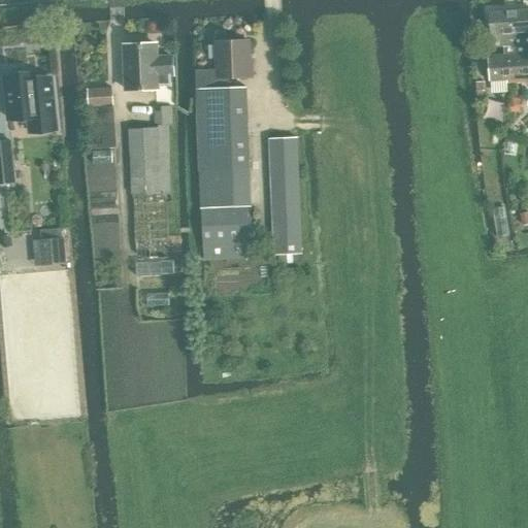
[(527,53),(526,54),(525,44),(527,44),(527,10),(512,12),(516,55),(513,55),(516,83),(527,81),(527,53)]
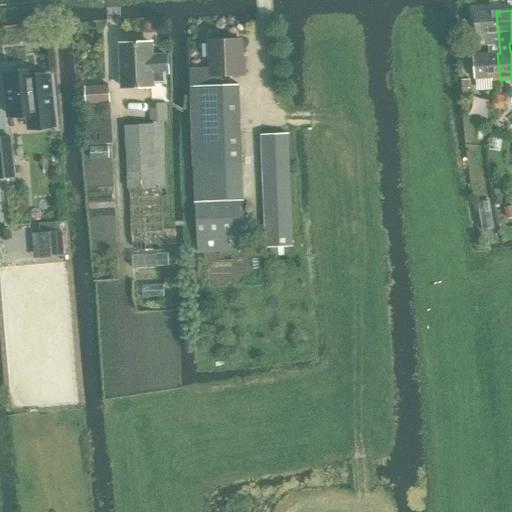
[(500,53),(496,12),(475,13),(477,46),(488,45),(488,53),(474,54),(475,80),(491,79),(491,81),(500,80),(497,53),(500,53)]
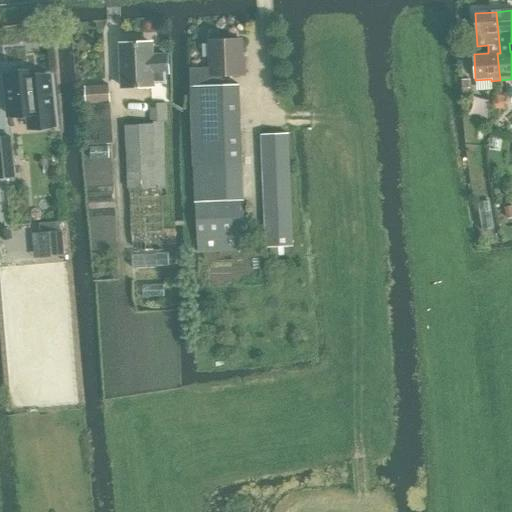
[(222,85),(222,76),(243,75),(241,40),(209,42),(210,67),(190,68),(191,87),(222,85)]
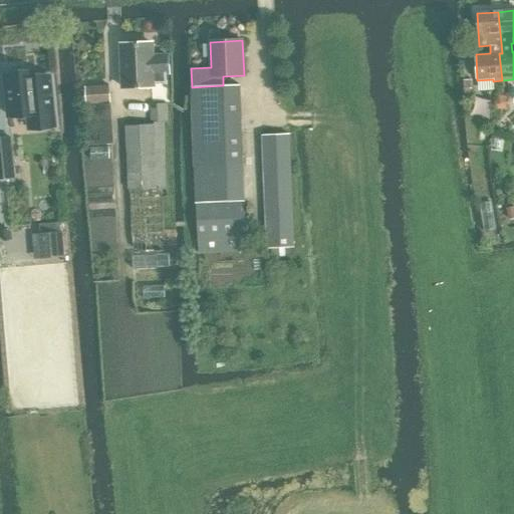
[(152,55),(151,42),(121,43),(124,87),(155,86),(155,82),(166,82),(166,76),(171,75),(170,54),(152,55)]
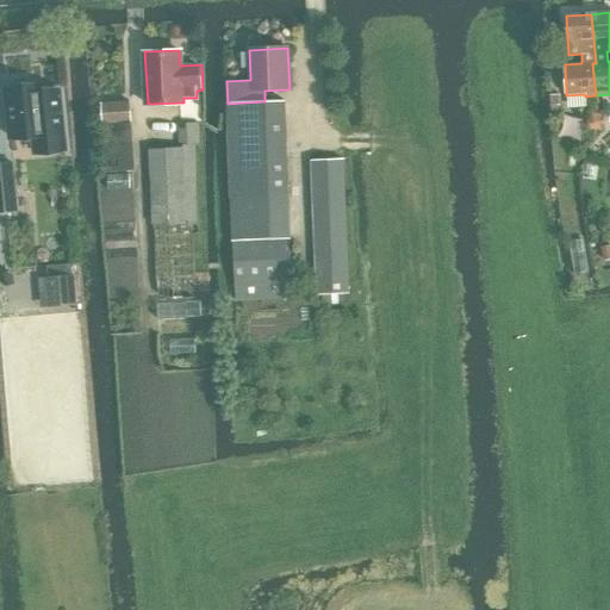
[(32,88),(7,91),(11,137),(33,135),(35,141),(64,138),(61,92),(45,93),(45,87),(32,88)]
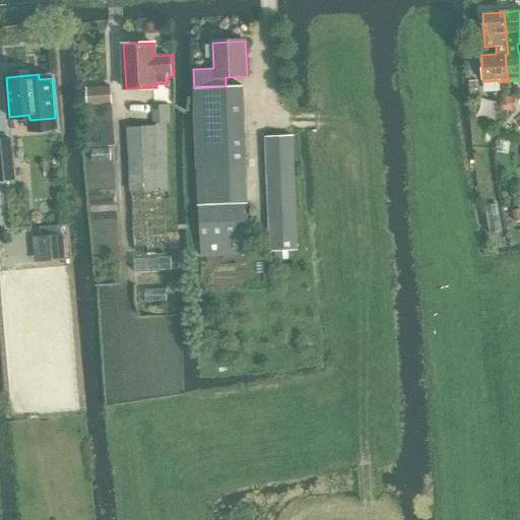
[(89,145),(114,144),(112,105),(111,86),(85,88),(89,145)]
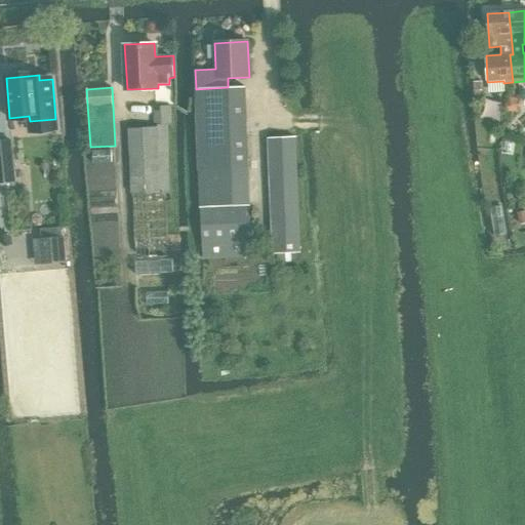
[(249,204),(245,87),(196,89),(200,206),(202,259),(253,256),(251,204),(249,204)]
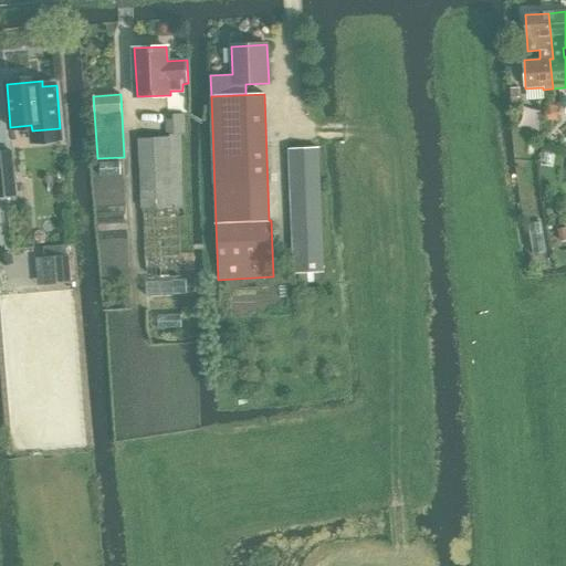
[(548,105),(546,119),(557,121),(559,106),(548,105)]
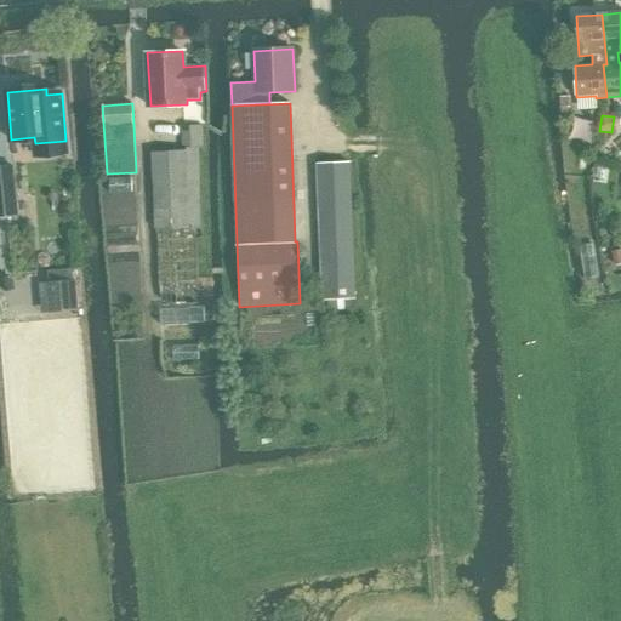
[(198,159),(152,161),(155,239),(201,237),(198,159)]
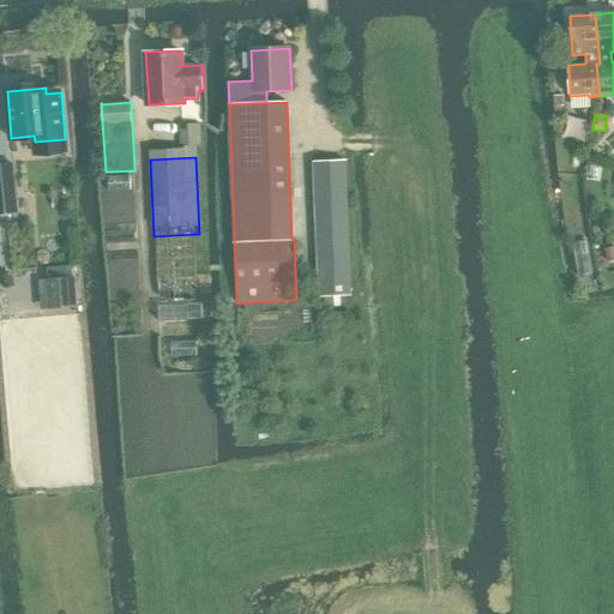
[(319,298),(350,296),(344,161),(313,162),(319,298)]
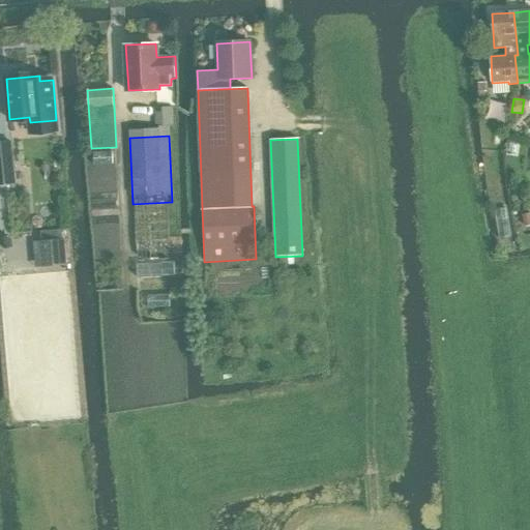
[(0,184),(16,183),(11,142),(0,143),(0,184)]
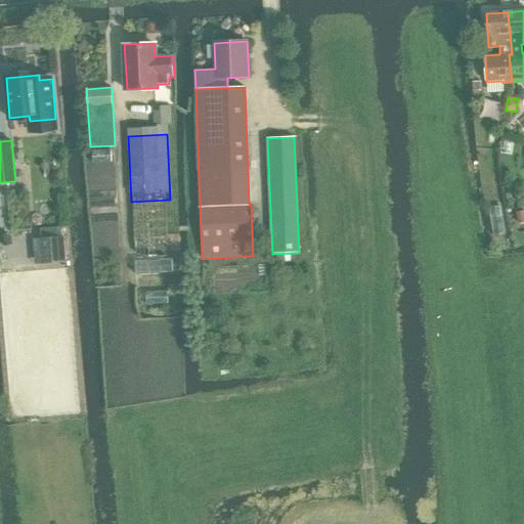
[(40,237),(33,237),(35,264),(66,262),(63,236),(61,236),(60,226),(39,228),(40,237)]
